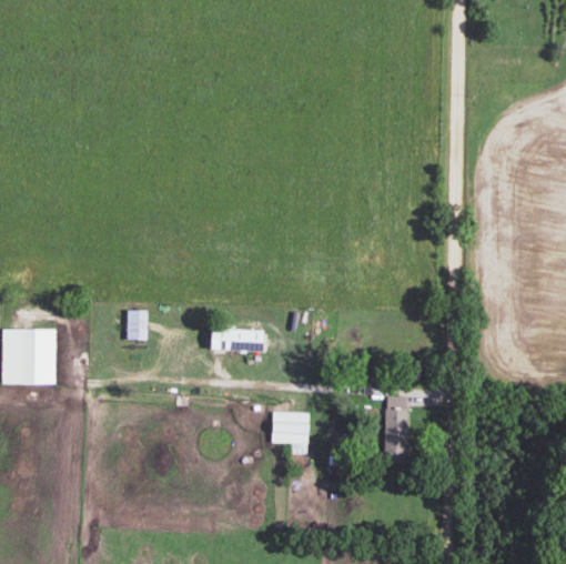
[(128,340),(149,340),(148,310),(128,311),(128,340)]
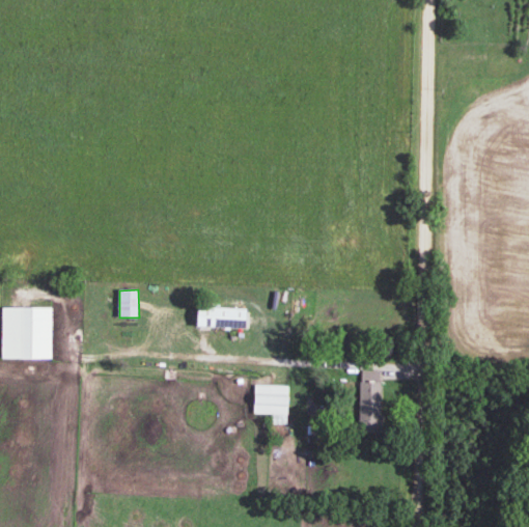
[(1,359),(52,359),(53,308),(2,307),(1,359)]
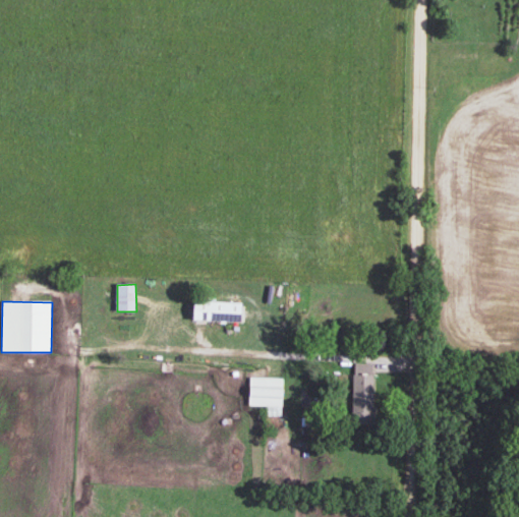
[(241,323),(242,303),(193,301),(193,321),(241,323)]
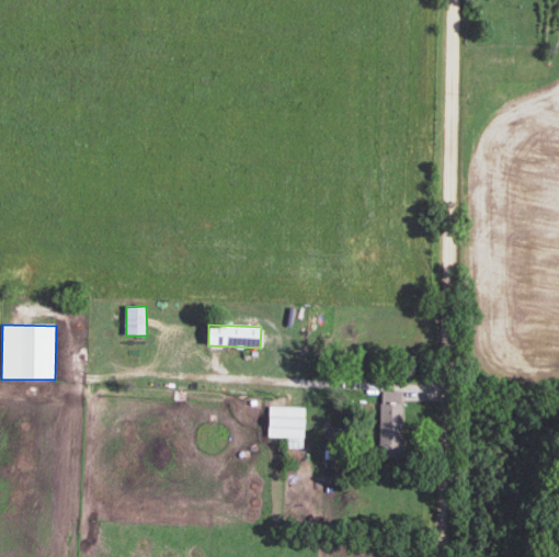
[(380,457),(403,457),(403,393),(381,393),(380,457)]
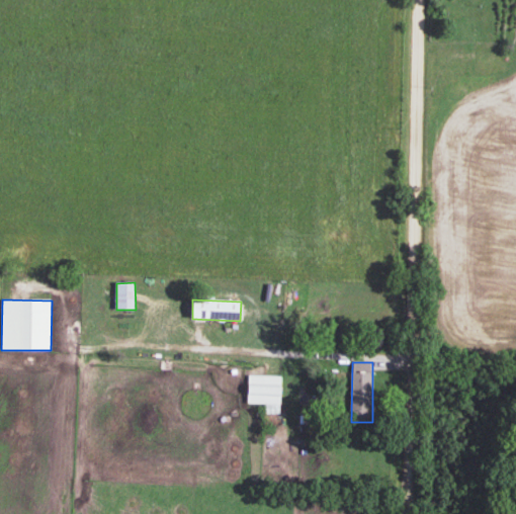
[(282,376),(249,375),(248,404),(281,405),(282,376)]
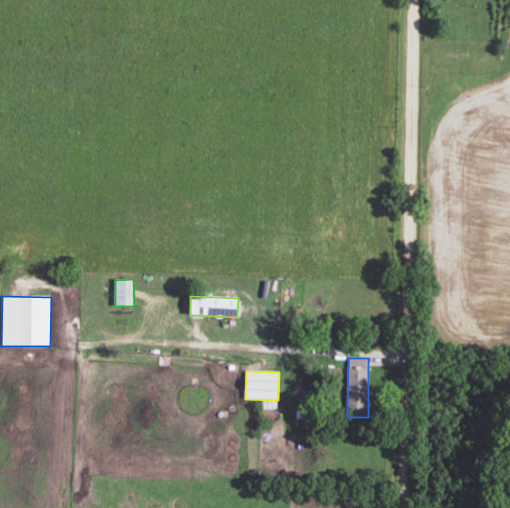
All buildings are outlined.
